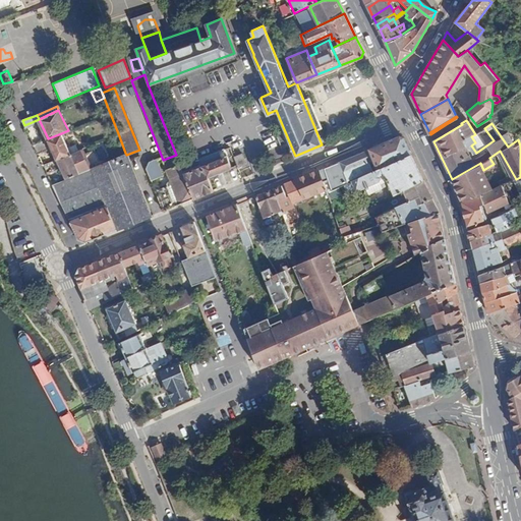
[(48,138),(35,145),(39,153),(52,147),(57,158),(70,153),(68,148),(61,133),(48,138)]
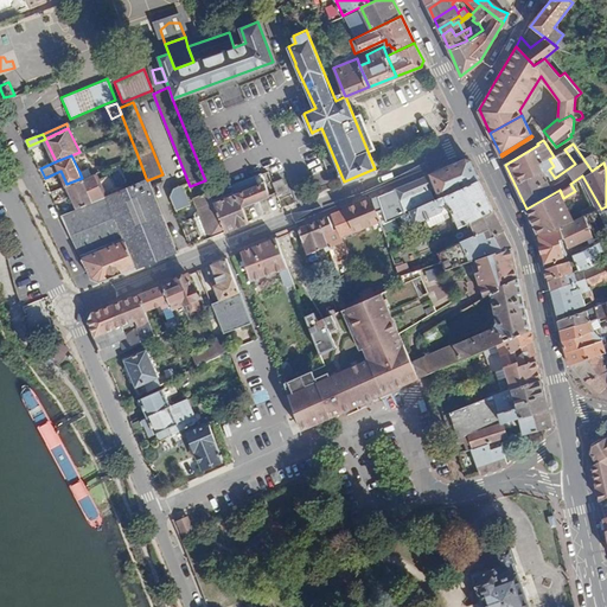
[(440,196),(480,179),(470,158),(466,158),(441,167),(442,170),(430,174),(440,196)]
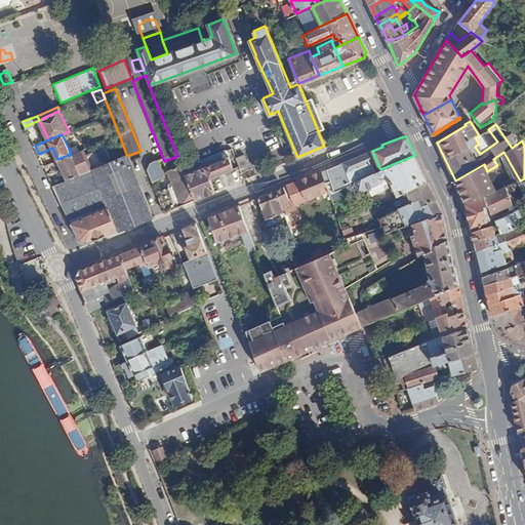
[(69,149),(71,154),(79,150),(77,145),(69,149)]
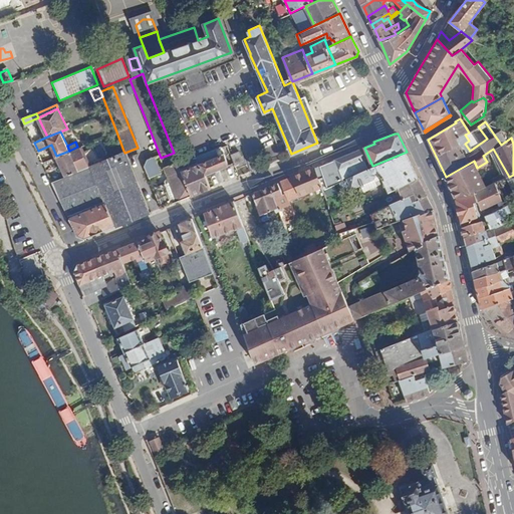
[(69,151),(56,156),(66,175),(91,164),(82,145),(77,147),(69,151)]
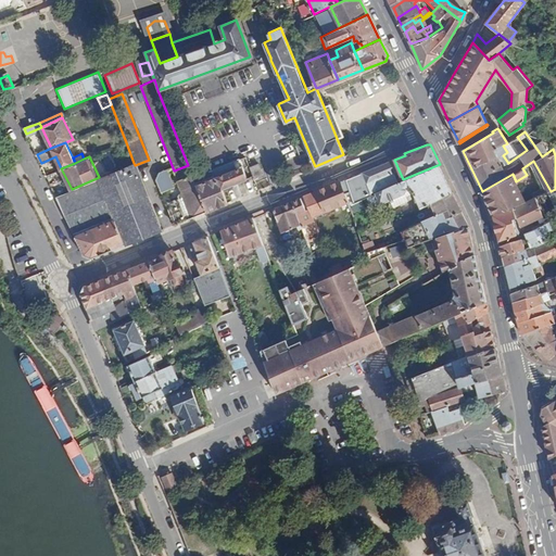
[(401,181),(403,179),(394,160),(345,179),(351,191),(348,193),(350,200),(351,204),(377,192),(401,181)]
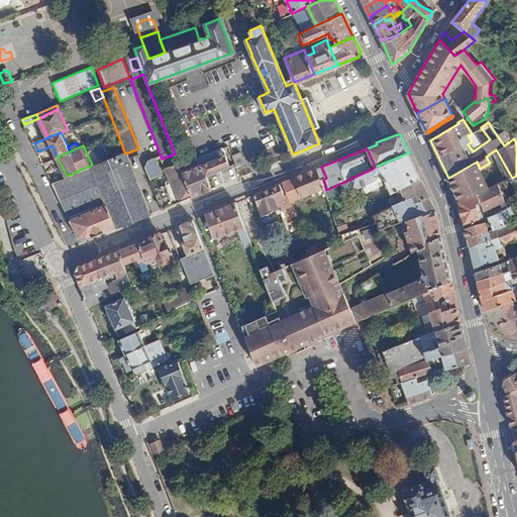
[(215,150),(199,157),(201,164),(206,175),(228,166),(224,154),(218,158),(215,150)]
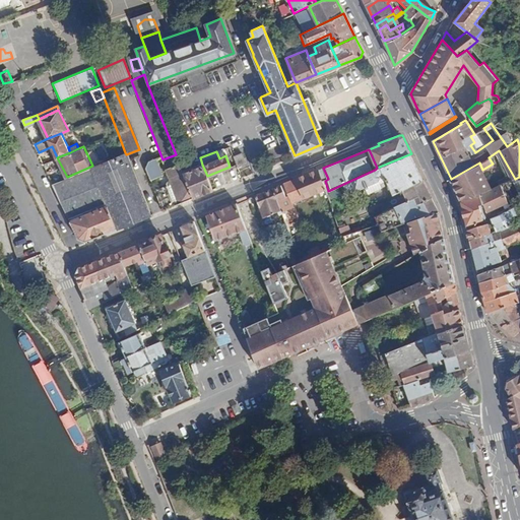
[(109,204),(72,219),(70,219),(78,239),(85,241),(151,214),(126,154),(125,152),(92,166),(109,204)]
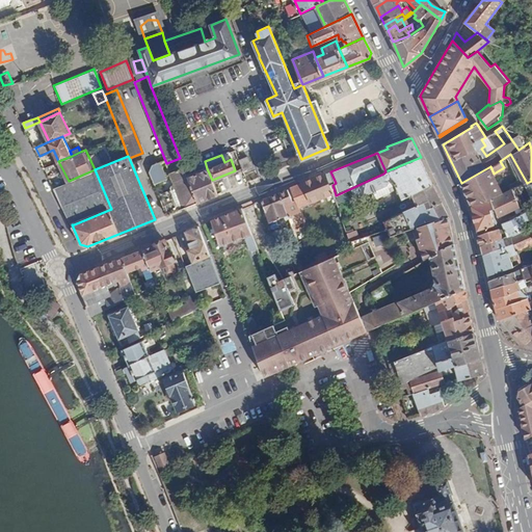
[(248,156),(239,160),(243,171),(253,167),(248,156)]
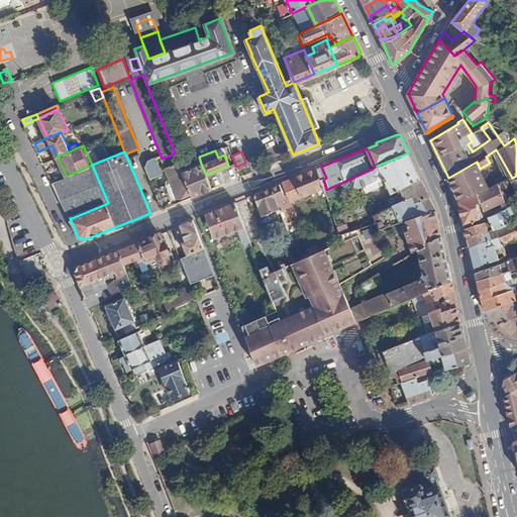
[(421,179),(409,152),(375,167),(373,169),(376,174),(382,171),(392,193),(401,188),(421,179)]
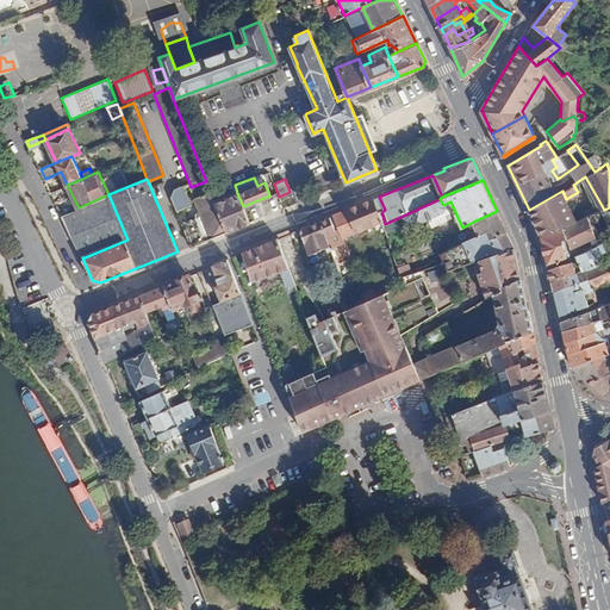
[(212,194),(206,181),(191,187),(190,187),(204,222),(197,225),(193,218),(181,223),(191,246),(226,231),(216,203),(212,194)]
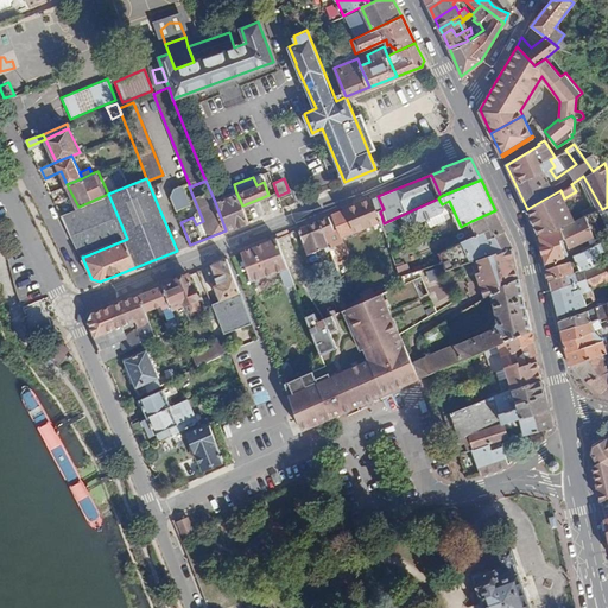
[(234,184),(211,194),(215,202),(236,192),(234,184)]
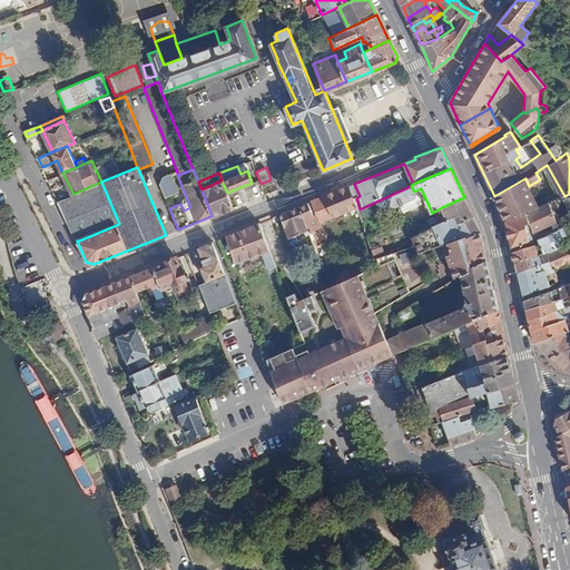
[(176,192),(170,178),(165,180),(161,188),(165,196),(176,192)]
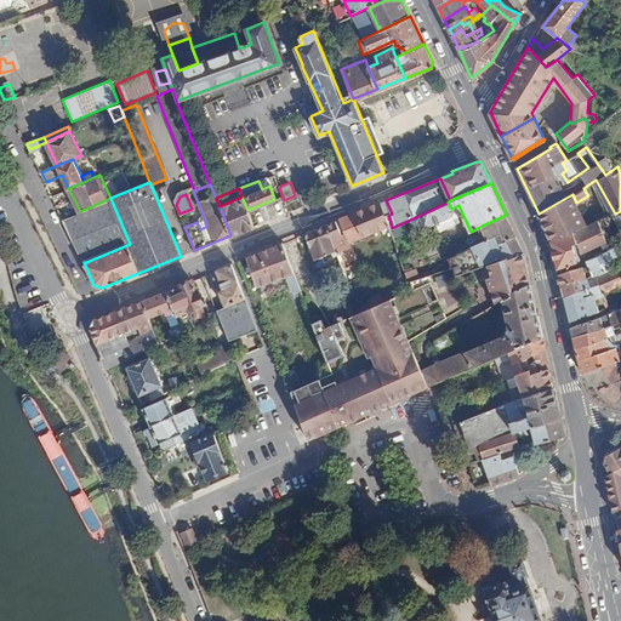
[(573,194),(539,214),(551,240),(586,226),(576,203),(573,194)]
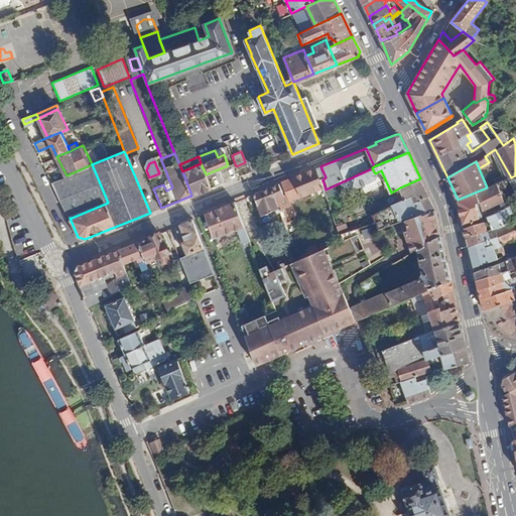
[(201,163),(182,171),(191,196),(211,187),(206,174),(201,163)]
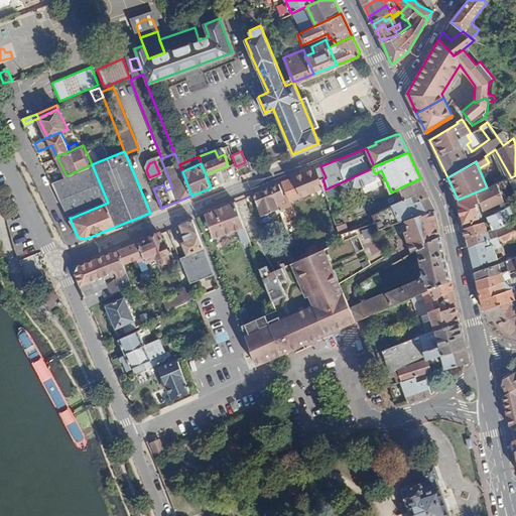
[(67,175),(52,180),(72,218),(108,203),(92,164),(67,175)]
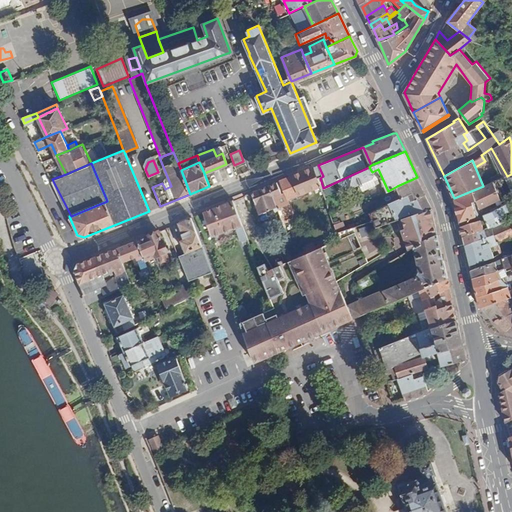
[(323,176),(318,165),(281,180),(286,191),(283,193),(274,197),(277,205),(278,207),(287,203),(285,198),(288,196),(289,198),(322,184),(320,178),(323,176)]
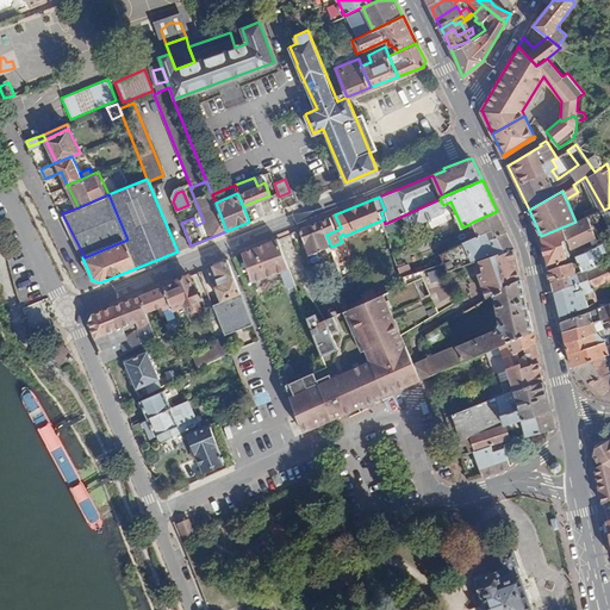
[(443,205),(440,199),(414,211),(418,223),(443,212),(446,210),(443,205)]
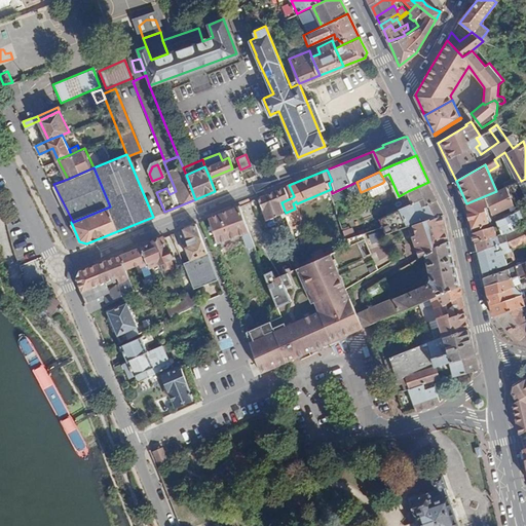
[(437,199),(428,182),(408,191),(412,202),(400,210),(403,217),(437,199)]
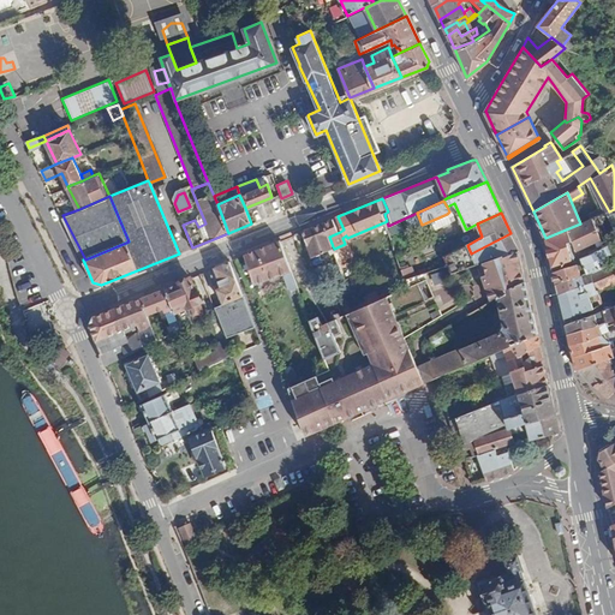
[(340,232),(334,218),(303,231),(312,255),(333,246),(329,237),(340,232)]
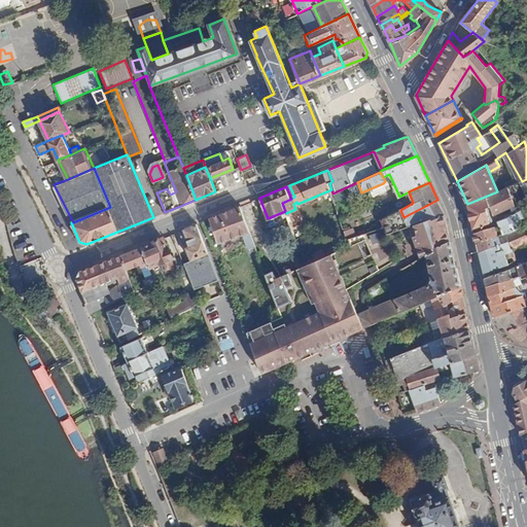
[(497,191),(467,204),(473,229),(491,221),(485,207),(488,205),(494,214),(513,204),(515,203),(507,187),(497,191)]
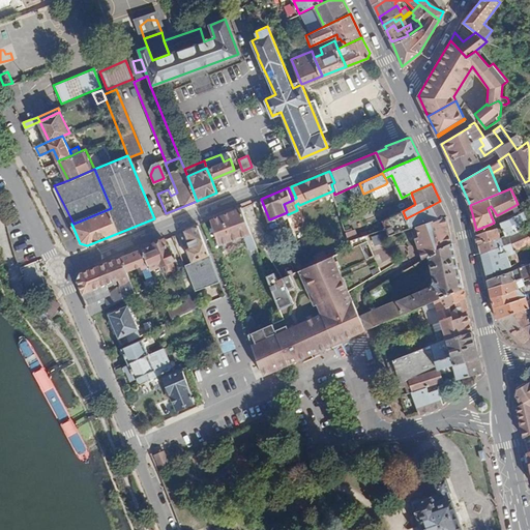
[(445,214),(440,201),(406,218),(403,211),(381,223),(384,229),(389,238),(411,227),(413,231),(445,214)]
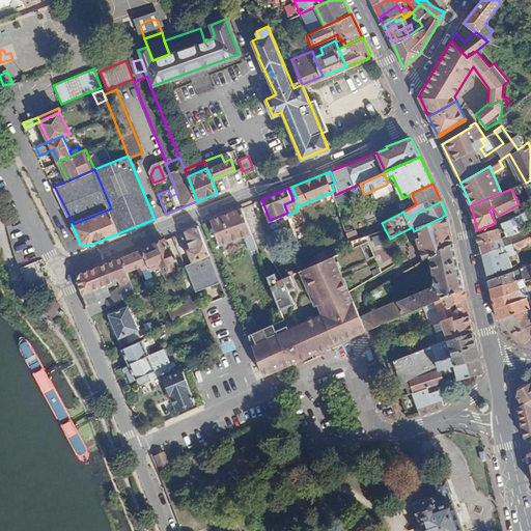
[(245,205),(211,219),(222,246),(244,235),(249,251),(258,247),(247,218),(250,217),(245,205)]
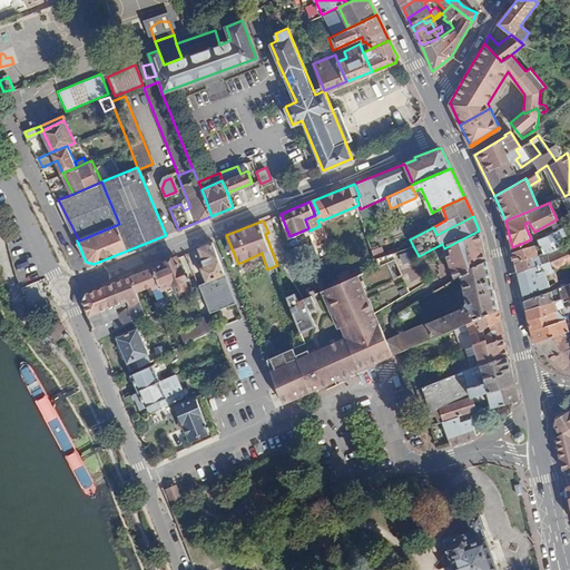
[(538,238),(544,248),(564,245),(561,237),(568,234),(563,226),(559,228),(549,234),(538,238)]
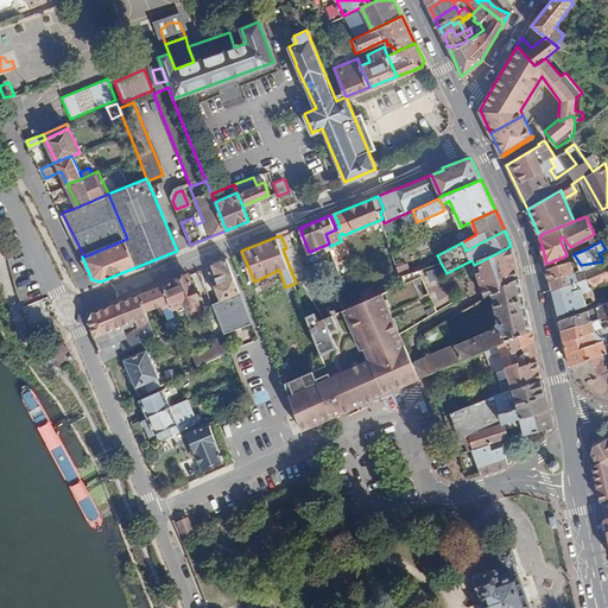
[(518,278),(511,246),(474,265),(483,298),(491,293),(518,278)]
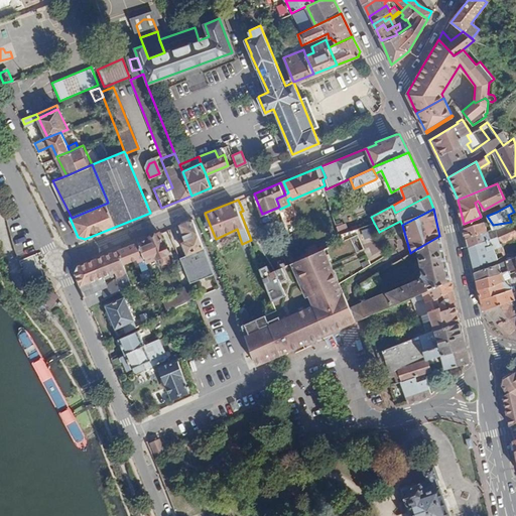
[(35,249),(20,211),(6,217),(19,256),(35,249)]
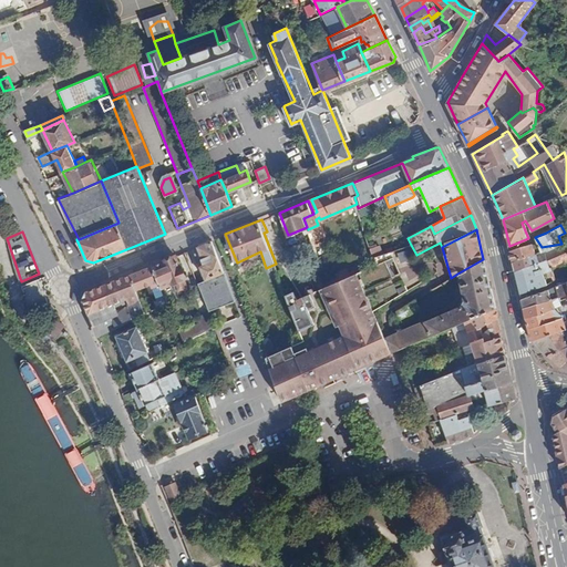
[(205,280),(223,274),(210,240),(197,246),(204,264),(199,266),(205,280)]
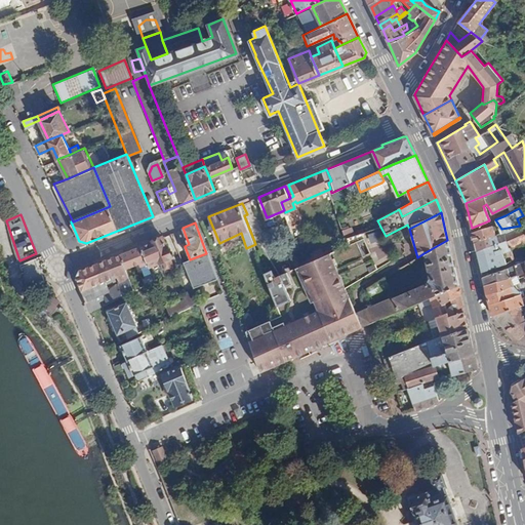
[(493,224),(473,233),(475,241),(490,236),(497,233),(496,231),(493,224)]
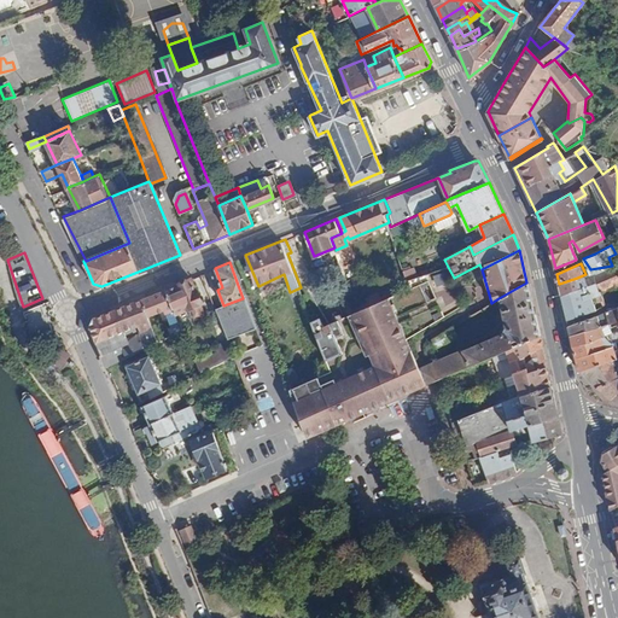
[(617,263),(612,266),(590,269),(599,290),(601,289),(617,283),(617,263)]
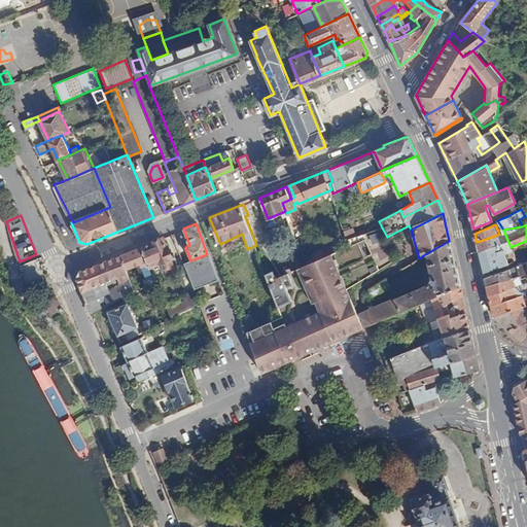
[(503,230),(498,232),(499,234),(505,253),(511,251),(514,260),(517,258),(513,246),(511,247),(503,230)]
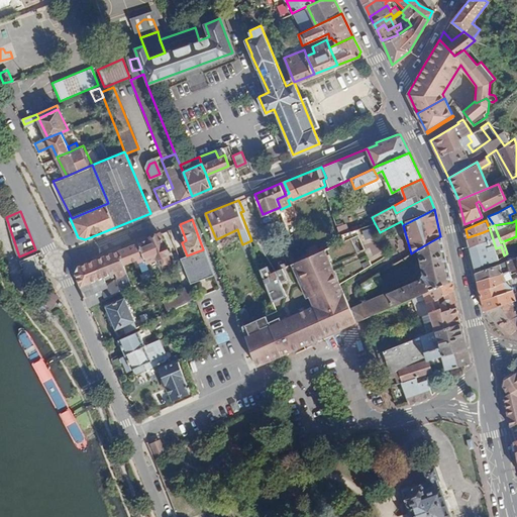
[(371,227),(362,231),(366,240),(375,236),(371,227)]
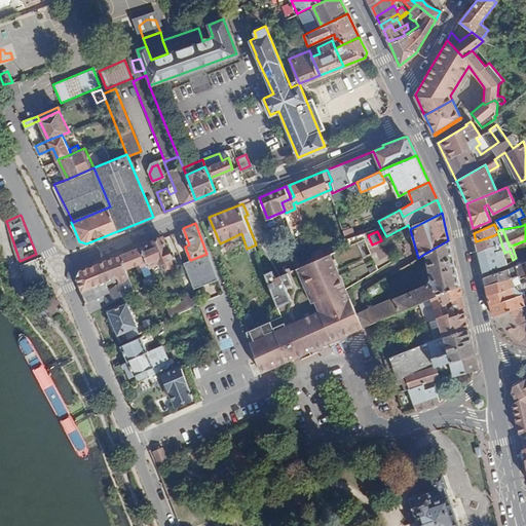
[(494,245),(479,251),(483,272),(508,262),(504,253),(498,233),(491,236),(494,245)]
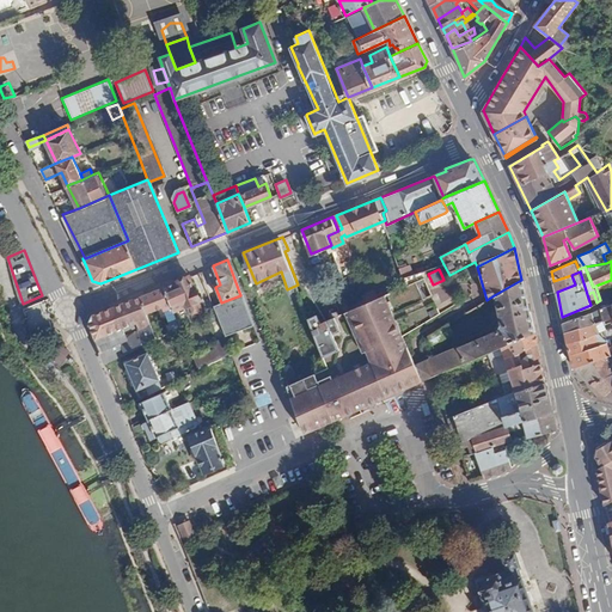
[(571,275),(554,281),(557,292),(575,285),(571,275)]
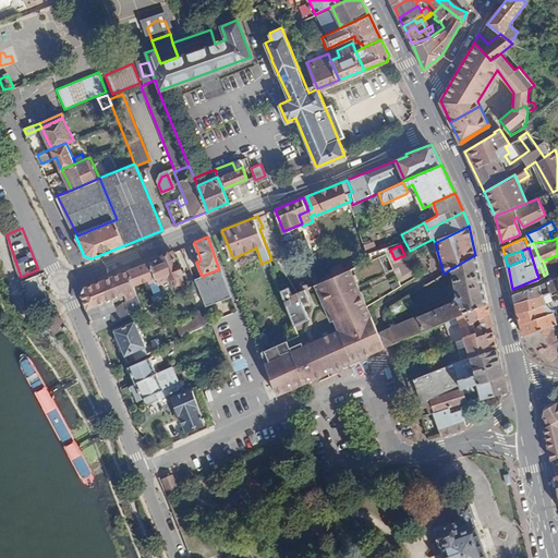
[(168,253),(148,261),(156,279),(157,281),(166,278),(177,273),(168,253)]
